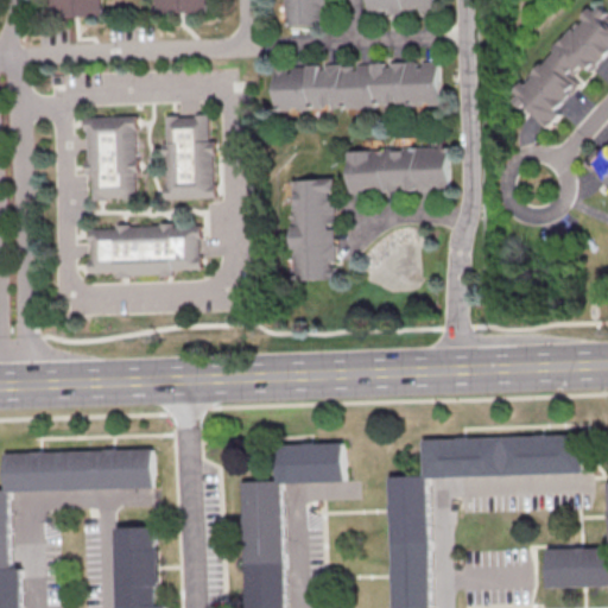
[(283,0),(284,25),(324,24),(324,0),(283,0)]
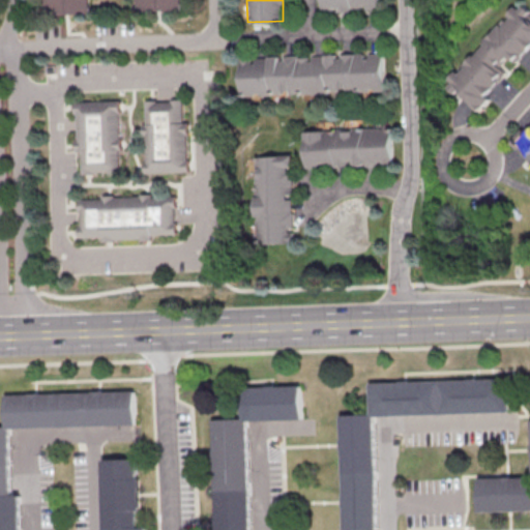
[(380,9),(379,0),(321,0),(321,11),(363,10),(363,9),(380,9)]
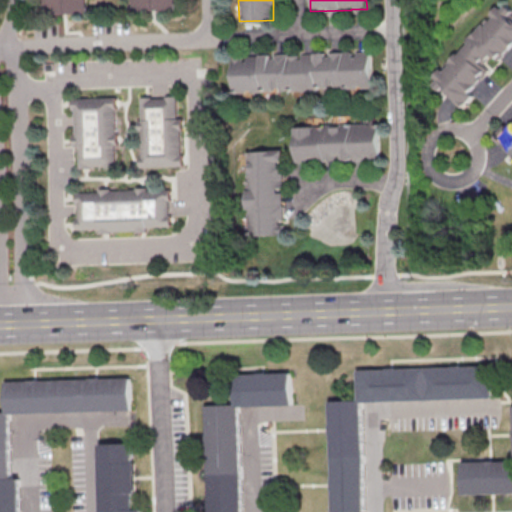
[(463,109),(440,89),(438,90),(432,84),(437,78),(434,75),(439,69),(443,72),(452,61),(450,59),(456,53),(457,54),(468,43),(466,41),(482,23),(485,25),(493,15),(490,13),(497,6),(500,9),(505,5),(511,11),(510,13),(511,14),(511,45),(504,54),(502,52),(495,60),(490,55),(482,64),(487,69),(480,77),(482,80),(471,91),(475,95),(463,109)]
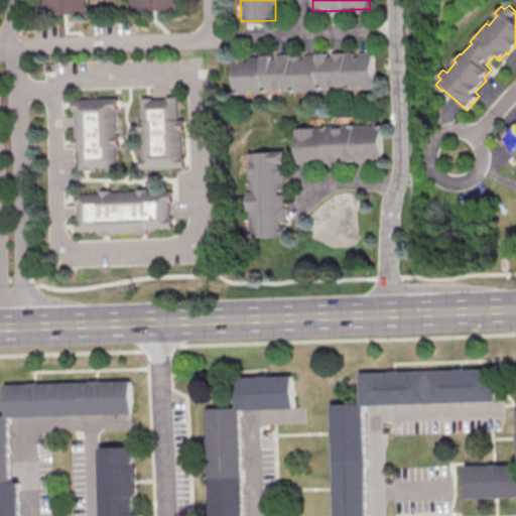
[(233,56),(234,93),(375,87),(373,51),(356,52),(356,51),(301,53),(272,54),(272,55),(233,56)]
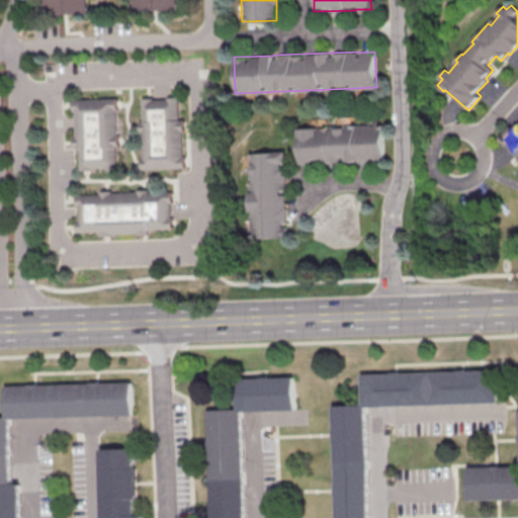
[(120,102),(120,114),(118,114),(119,141),(121,141),(121,151),(119,151),(120,174),(109,174),(109,172),(95,173),(95,175),(84,175),(83,152),(79,152),(77,152),(77,142),(79,142),(78,115),(76,116),(76,104),(120,102)]
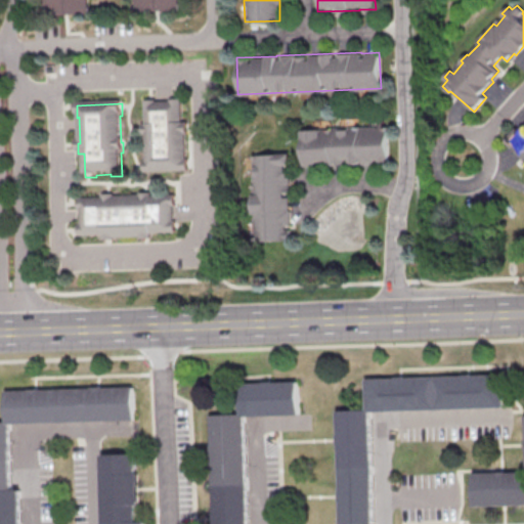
[(146,176),(146,165),(148,165),(147,138),(145,138),(145,128),(147,128),(146,104),(158,103),(158,105),(172,105),(172,103),(183,103),(184,126),(188,126),(189,126),(190,137),(188,137),(189,163),(191,163),(191,175),(146,176)]
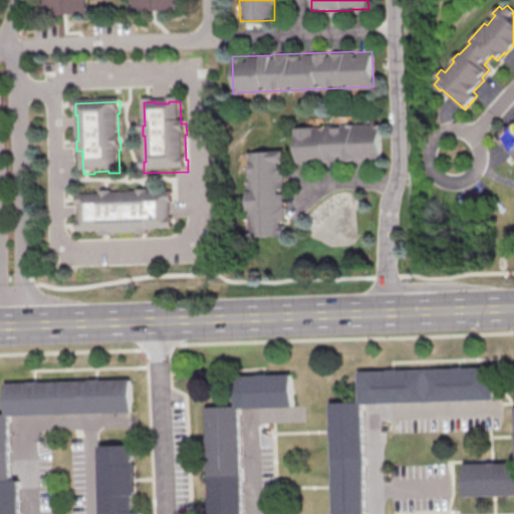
[(294,125),(295,161),(379,159),(379,124),(294,125)]
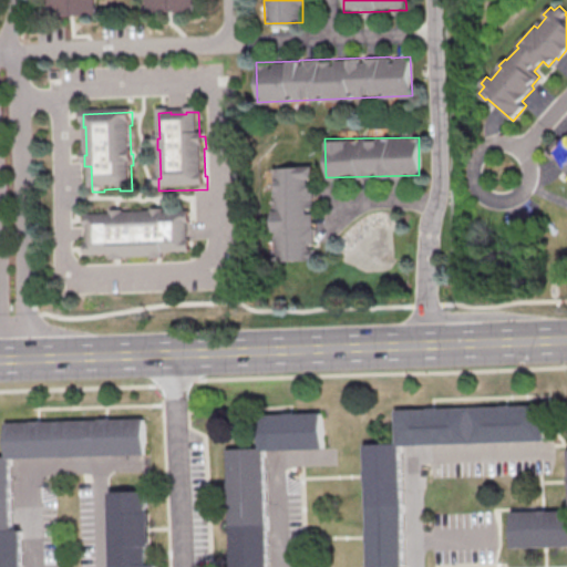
[(566,171),(547,153),(562,137),(566,142),(566,140),(566,171)]
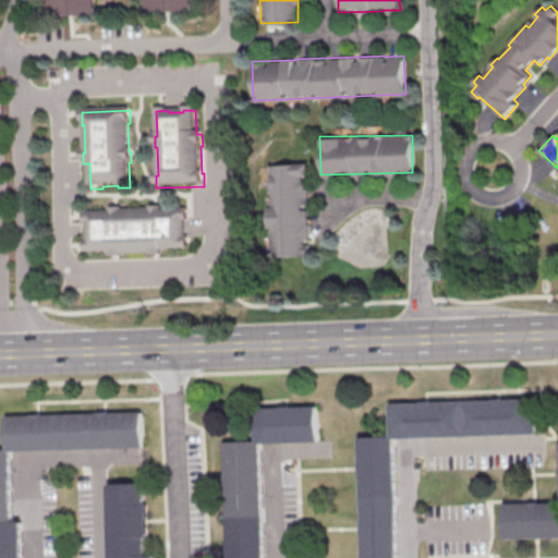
[(270,257),(307,255),(307,240),(310,240),(306,177),(308,177),(308,162),(266,165),(270,257)]
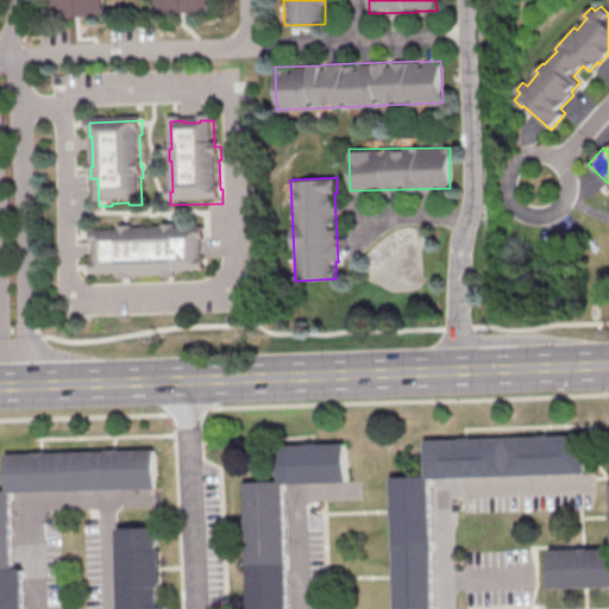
[(95,234),(121,233),(121,230),(136,230),(136,231),(164,231),(164,228),(179,228),(179,232),(207,231),(208,244),(206,244),(206,262),(208,262),(208,274),(180,275),(180,282),(167,282),(167,280),(137,281),(137,283),(124,283),(124,276),(96,277),(96,264),(98,264),(98,248),(95,248),(95,234)]
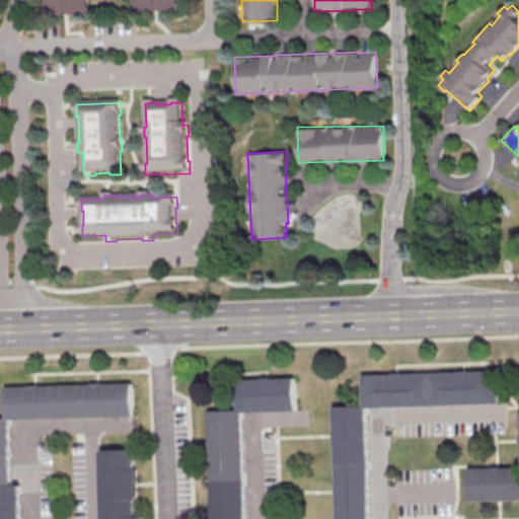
[(329,408),(331,518),(364,518),(362,409),(496,404),(495,372),(358,376),(359,406),(329,408)]
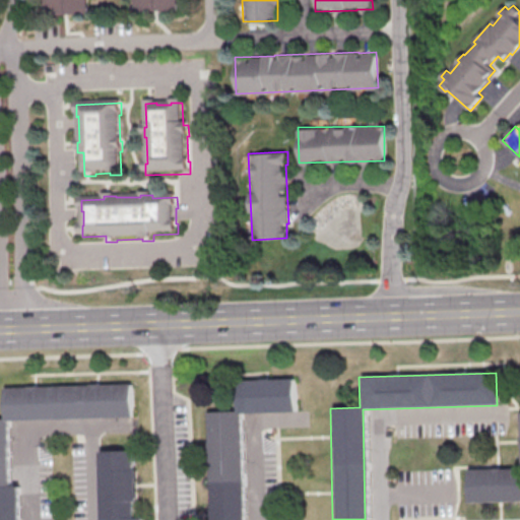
[(205,412),(208,519),(241,519),(238,413),(294,412),(293,379),(235,381),(236,411),(205,412)]
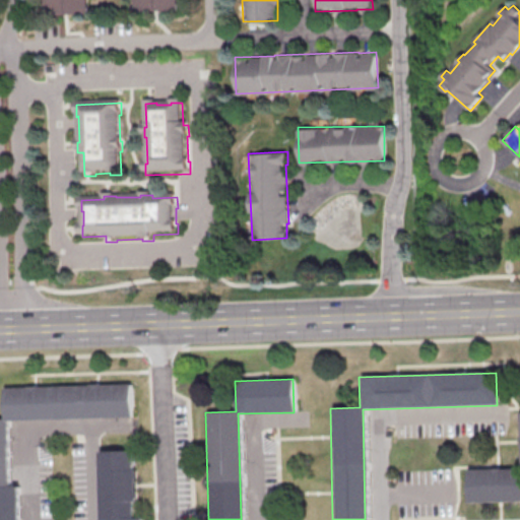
[(0,419),(0,519),(17,519),(17,488),(10,488),(8,421),(131,418),(130,384),(3,388),(4,419),(0,419)]
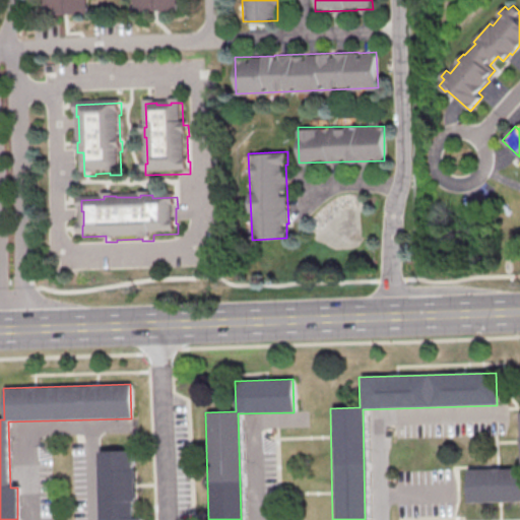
[(519,500),(519,410),(519,411),(519,467),(465,468),(466,502),(519,500)]
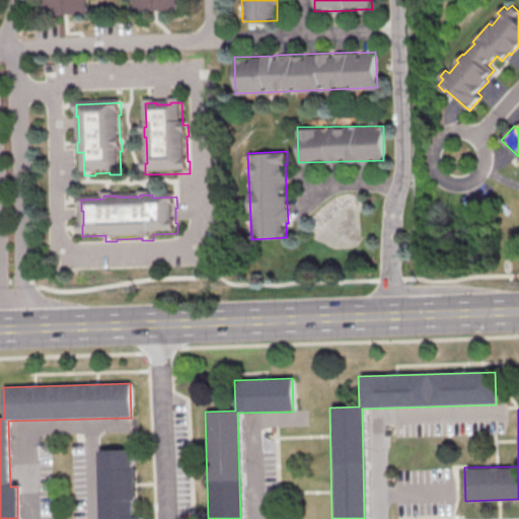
[(98,449),(99,518),(143,518),(143,516),(135,516),(133,448),(98,449)]
